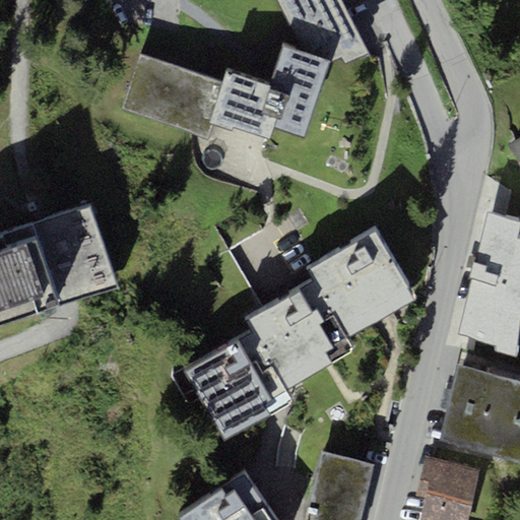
[(304,135),(328,60),(332,63),(341,57),(345,63),(368,53),(341,0),(277,0),(304,52),(282,45),(269,84),(224,69),(220,80),(139,54),(121,109),(208,138),(212,125),(232,131),(234,124),(270,136),(274,126),(304,135)]
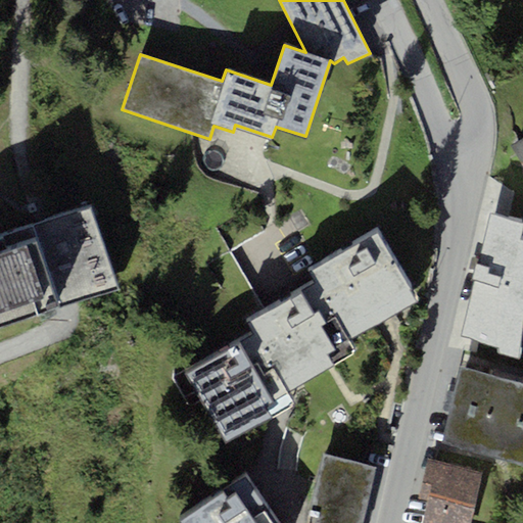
[(522,137),(511,145),(522,163),(522,137)]
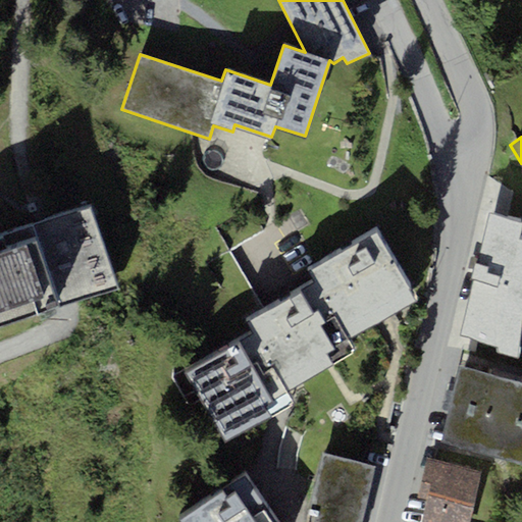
[(92,205),(40,222),(0,236),(0,325),(68,304),(119,288),(92,205)]
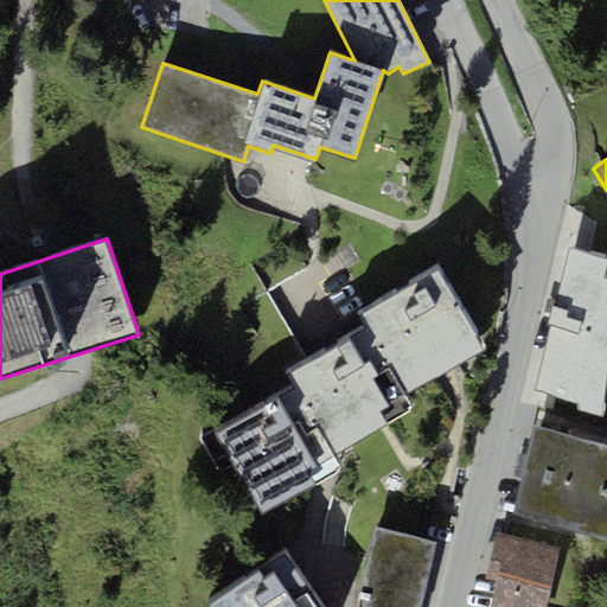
[(606,256),(569,248),(555,306),(551,305),(548,321),(551,323),(536,390),(581,401),(579,409),(602,414),(606,364),(606,275),(602,274),(606,256)]
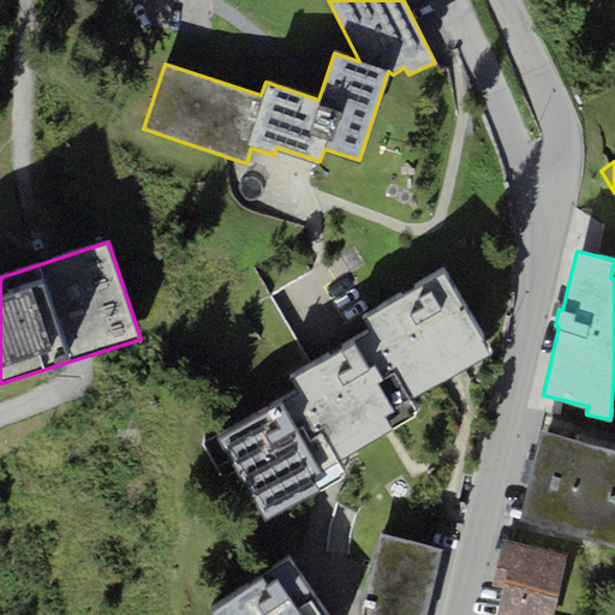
[(445,272),(362,320),(370,330),(412,399),(493,353),(445,272)]
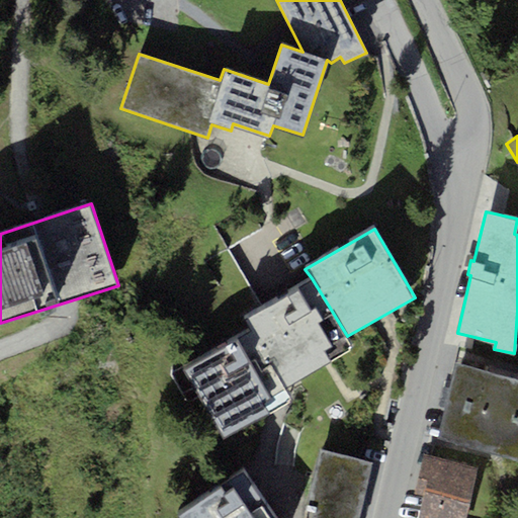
[(353,347),(347,336),(312,278),(243,320),(250,330),(284,387),(353,347)]
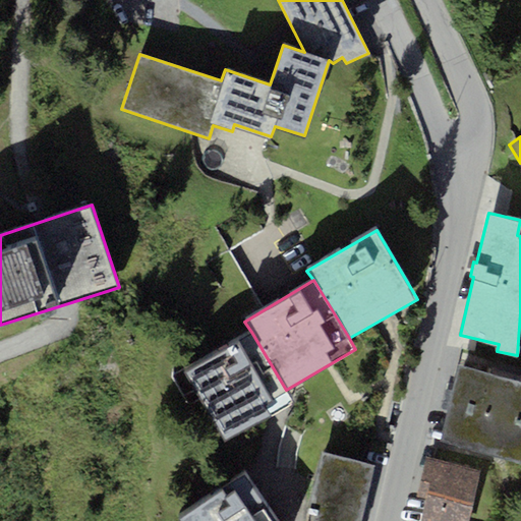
[(292,401),(286,390),(251,332),(183,371),(225,441),(292,401)]
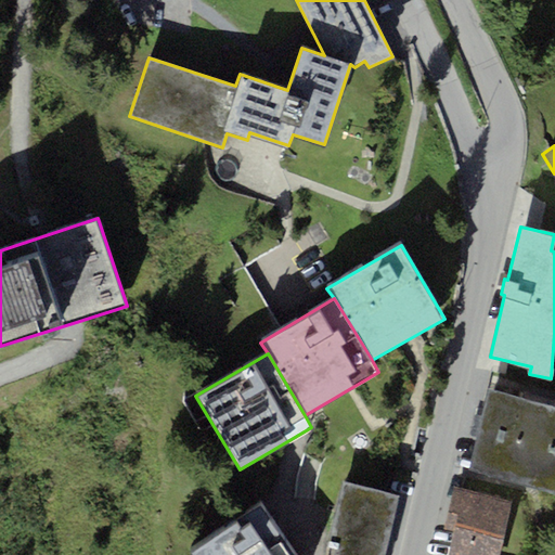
[(554,404),(489,388),(467,470),(554,492),(554,404)]
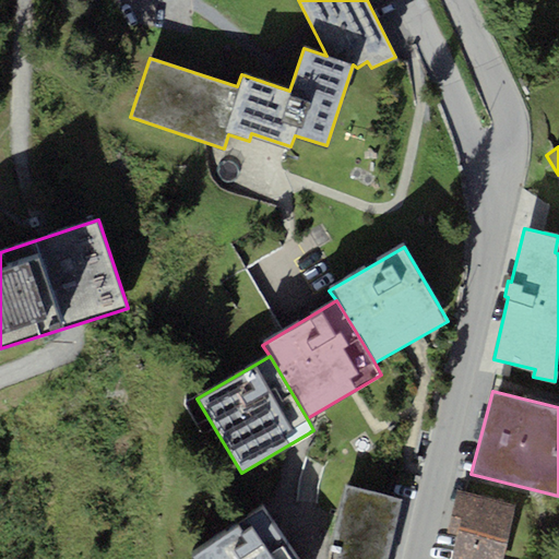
[(389,558),(405,488),(354,476),(334,558),(389,558)]
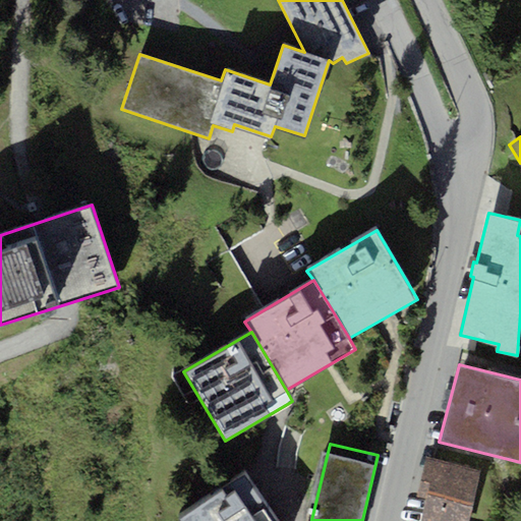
[(467,520),(479,469),(425,457),(417,491),(427,494),(420,520),(467,520)]
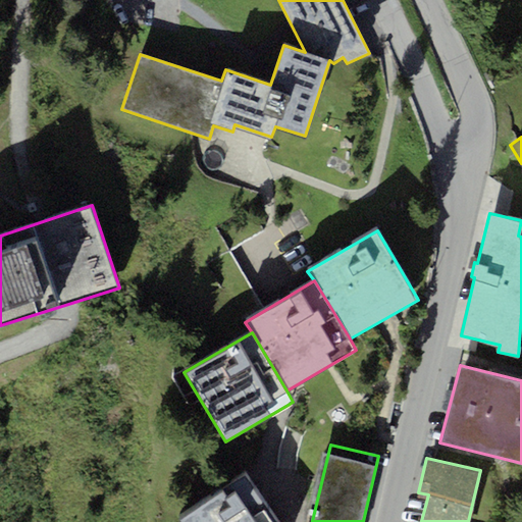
[(275,521),(244,475),(179,520),(179,521),(275,521)]
